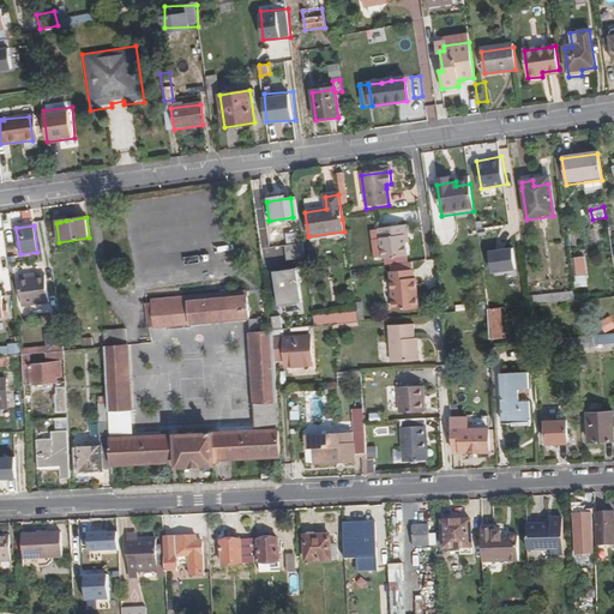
[(408,256),(405,244),(405,236),(409,235),(408,226),(379,229),(379,232),(381,240),(384,258),(384,259),(408,256)]
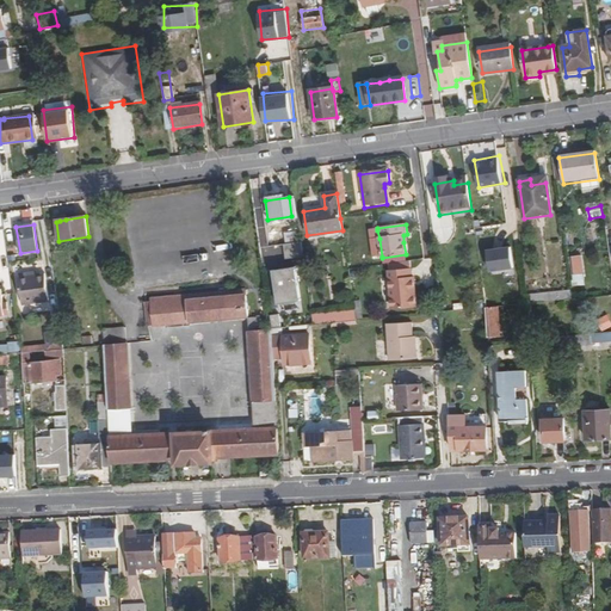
[(380,239),(377,230),(369,232),(370,240),(380,239)]
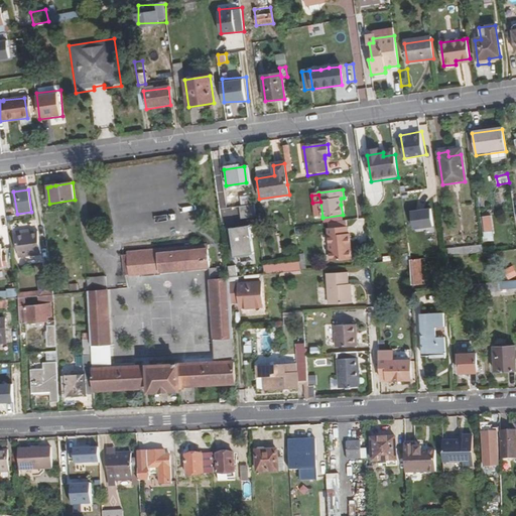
[(254,228),(250,201),(244,202),(249,229),(254,228)]
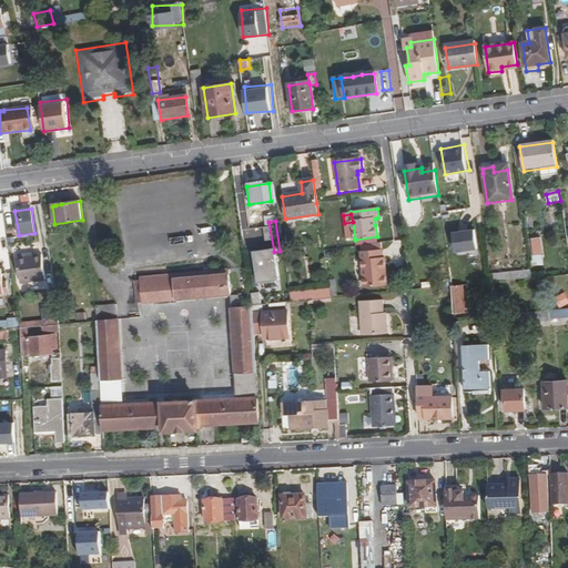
[(346,240),(355,239),(353,222),(344,223),(346,240)]
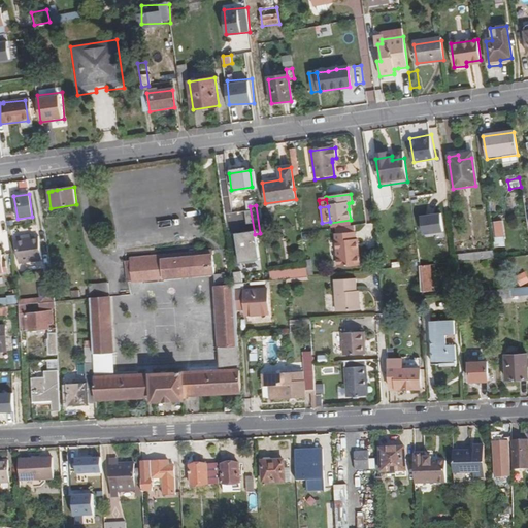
[(422,213),(423,233),(446,232),(446,212),(422,213)]
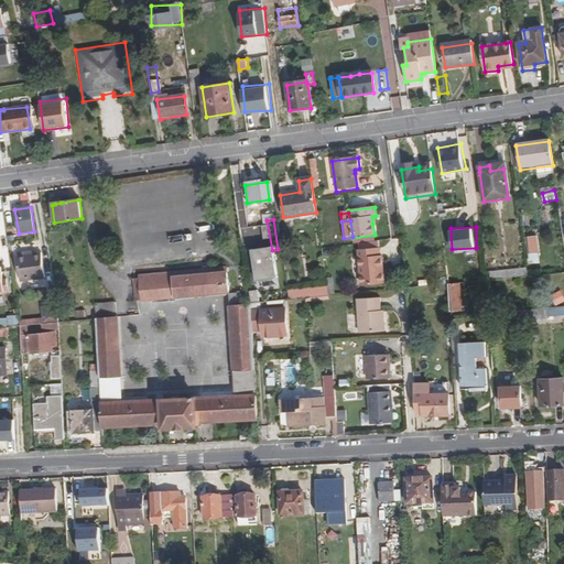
[(360,249),(364,285),(386,283),(382,256),(380,256),(379,248),(360,249)]
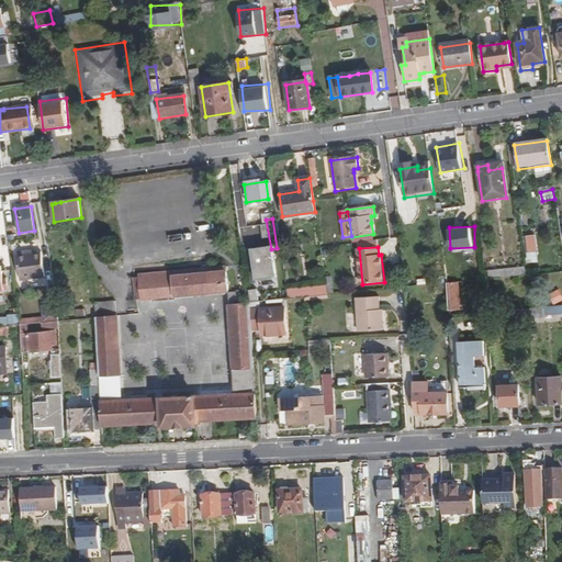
[(42,251),(33,253),(18,255),(21,280),(45,276),(42,251)]
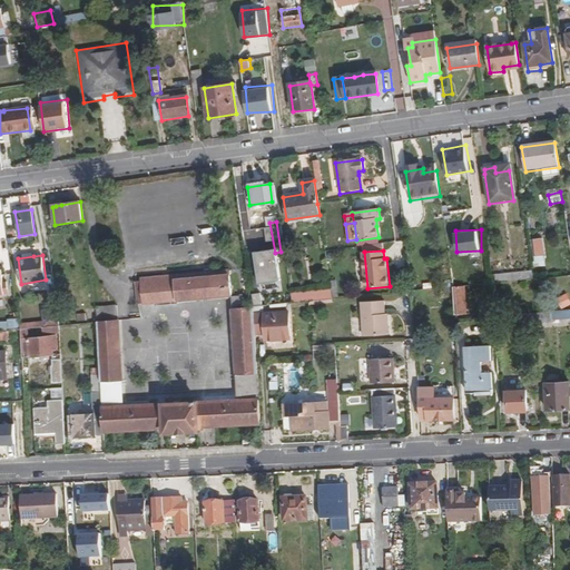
[(145,303),(232,294),(228,269),(140,278),(144,303),(145,303)]
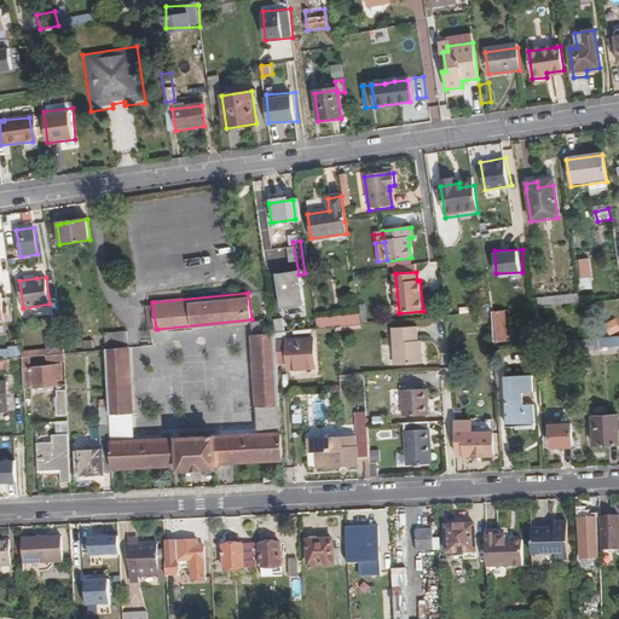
[(537,295),(537,305),(579,304),(579,294),(537,295)]
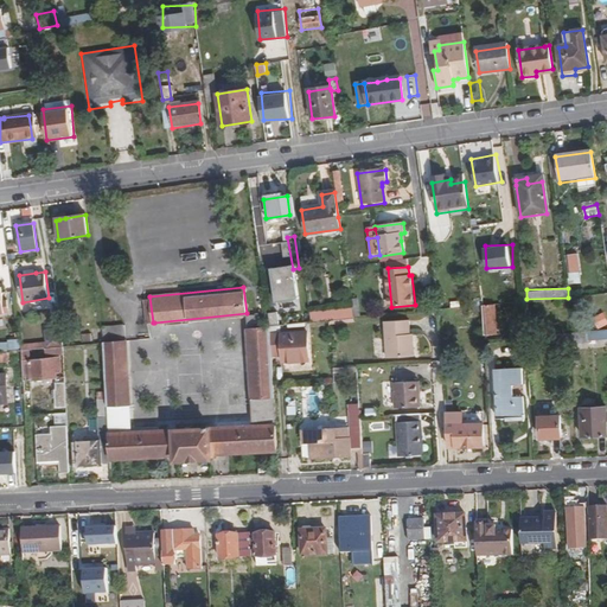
[(466,296),(439,299),(440,311),(464,308),(466,308),(466,296)]
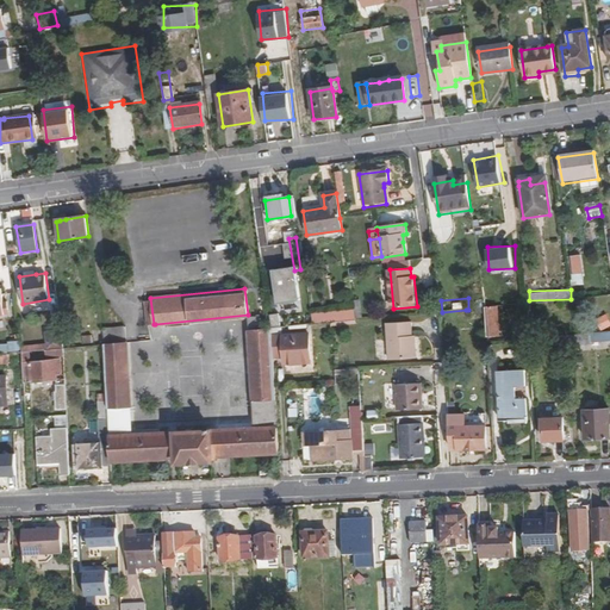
[(486,304),(487,336),(500,336),(500,304),(486,304)]
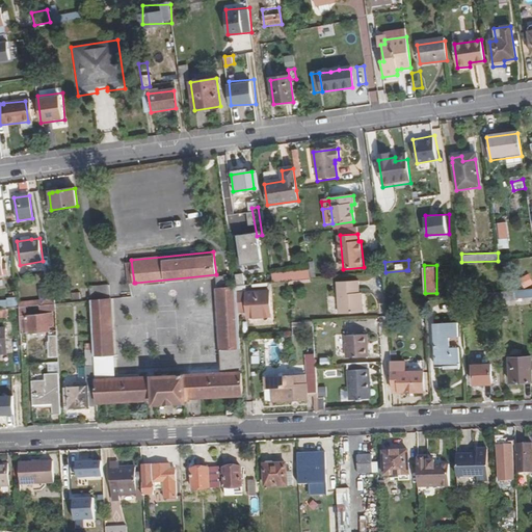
[(242,274),(241,269),(237,270),(236,270),(237,285),(270,281),(269,271),(242,274)]
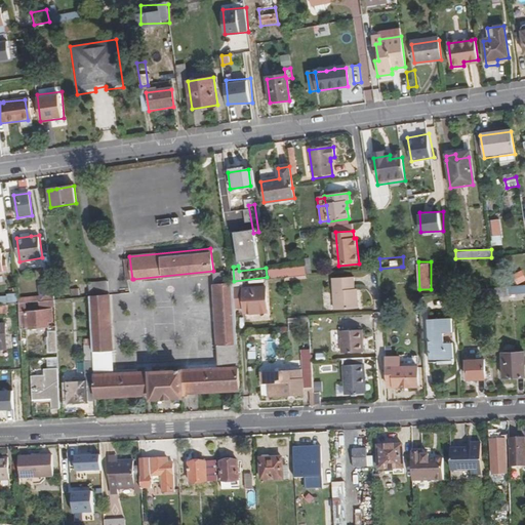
[(305,267),(268,271),(269,279),(285,278),(285,276),(306,274),(305,267)]
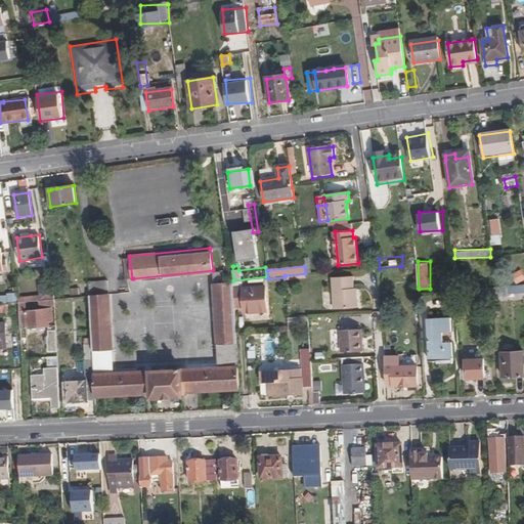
[(380,268),(380,277),(401,276),(400,266),(380,268)]
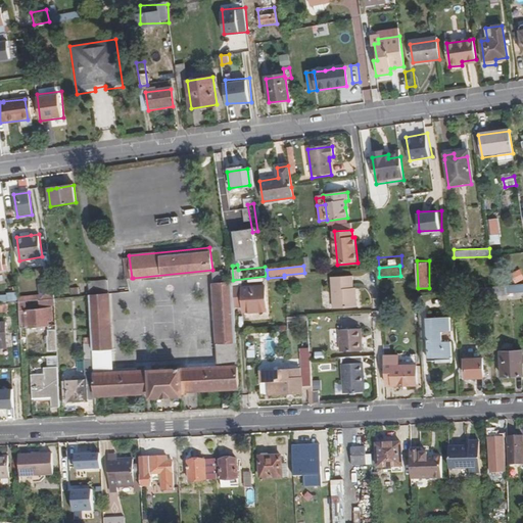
[(215,283),(233,282),(231,271),(212,272),(215,283)]
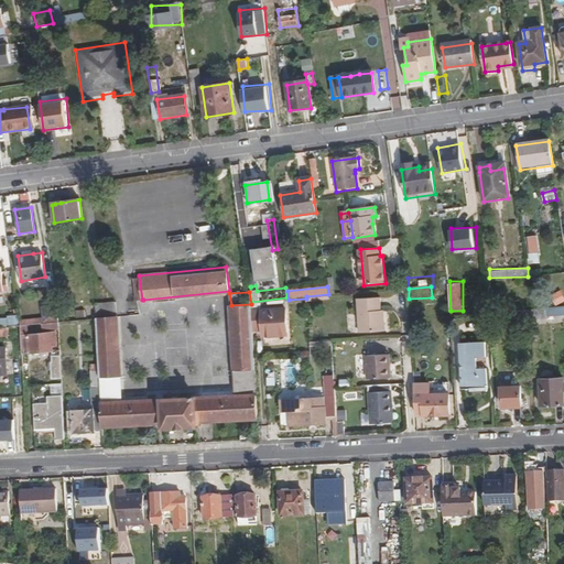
[(381,318),(380,312),(380,299),(358,300),(361,333),(386,332),(384,318),(381,318)]
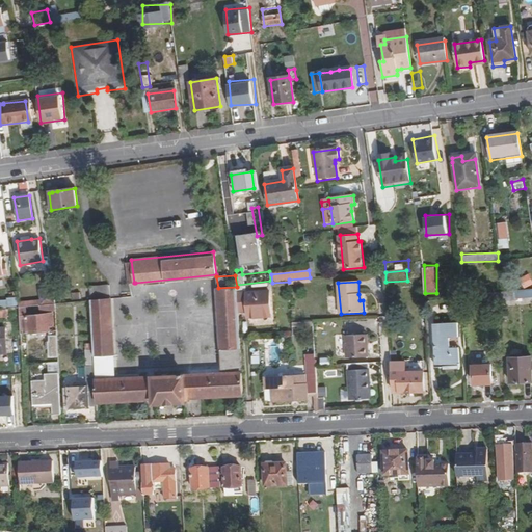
[(91,301),(110,299),(108,286),(89,287),(91,301)]
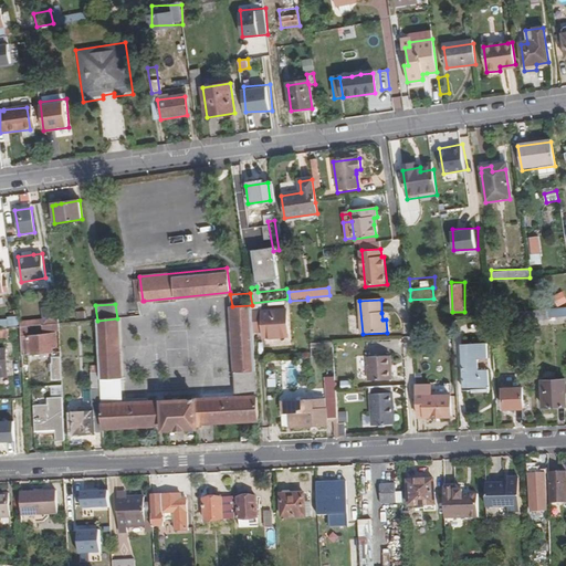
[(233,332),(253,329),(252,311),(252,305),(232,306),(233,332)]
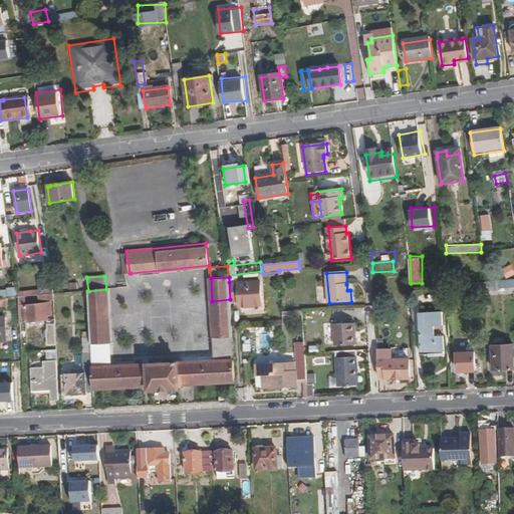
[(53,294),(51,279),(39,281),(41,295),(45,295),(53,294)]
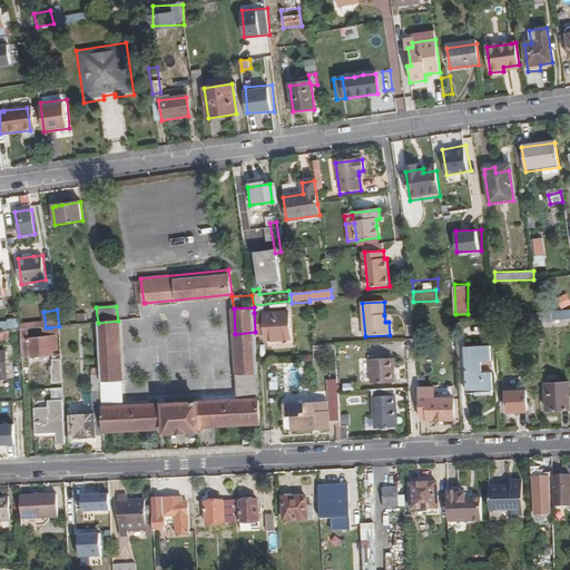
[(569,310),(536,313),(536,323),(569,320),(569,310)]
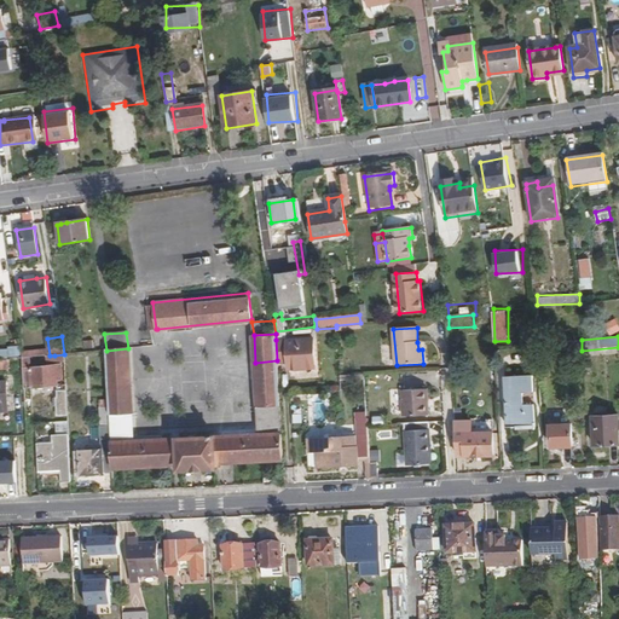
[(312,368),(311,339),(276,340),(277,360),(277,363),(287,362),(288,369),(312,368)]
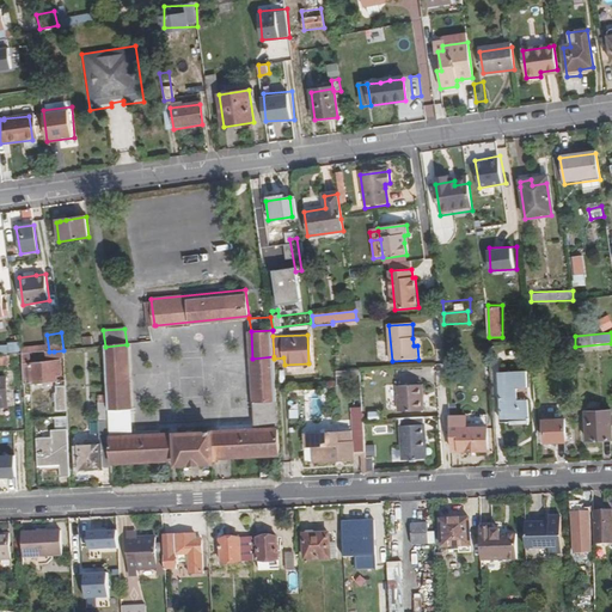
[(109,411),(129,410),(130,410),(127,344),(105,347),(109,411)]
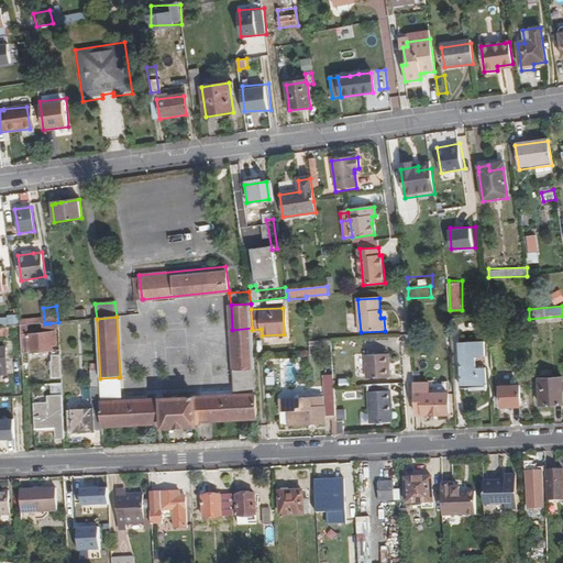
[(235,393),(256,392),(252,330),(252,328),(232,330),(233,371),(234,371),(235,393)]
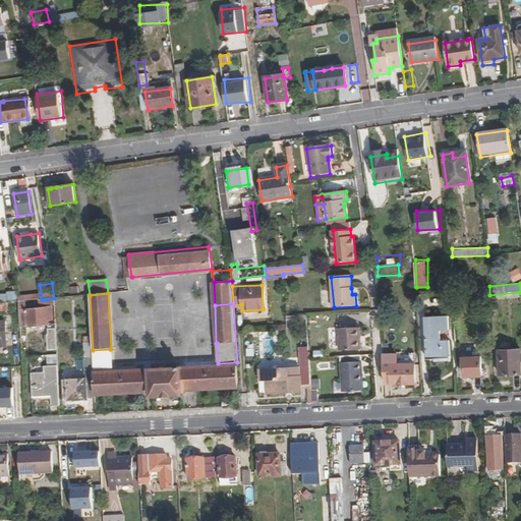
[(26,310),(27,327),(48,325),(47,320),(52,320),(51,308),(26,310)]
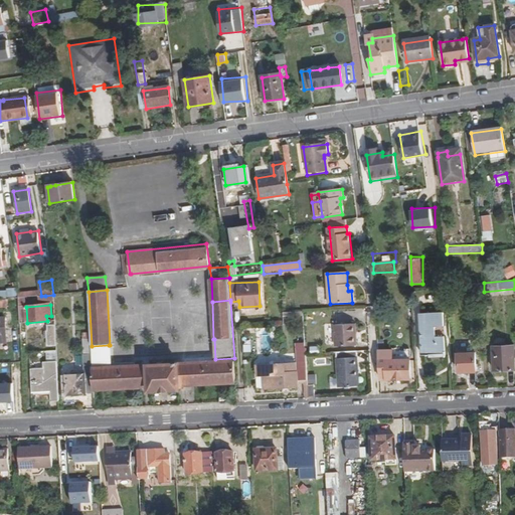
[(420,313),(421,354),(445,353),(444,312),(420,313)]
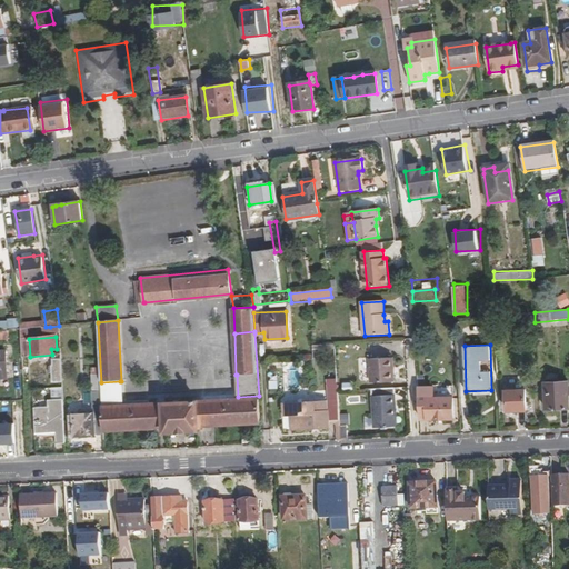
[(371,382),(393,381),(392,358),(370,359),(371,382)]
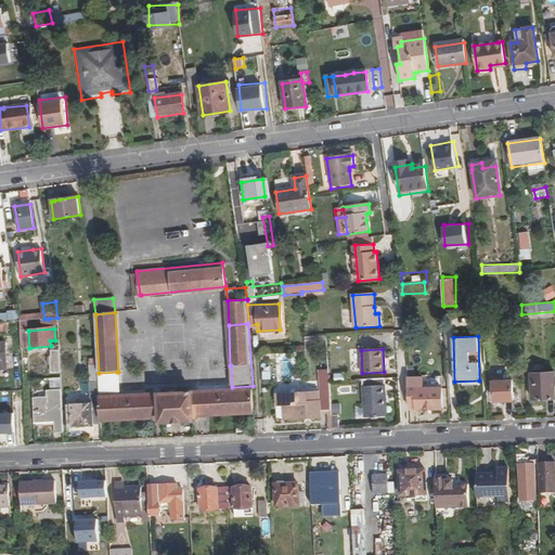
[(50,373),(61,372),(60,350),(51,350),(51,356),(49,356),(50,373)]
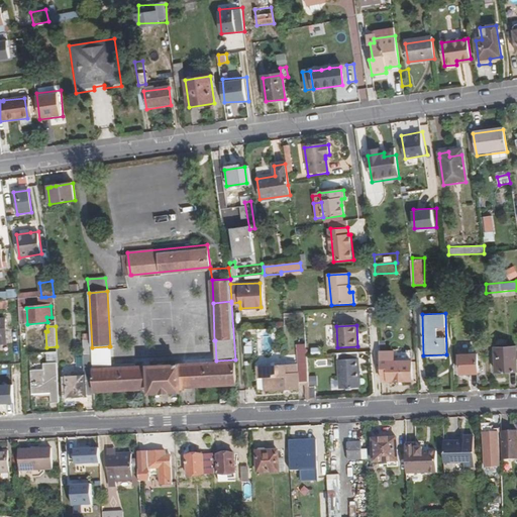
[(92,347),(93,368),(110,366),(109,346),(92,347)]
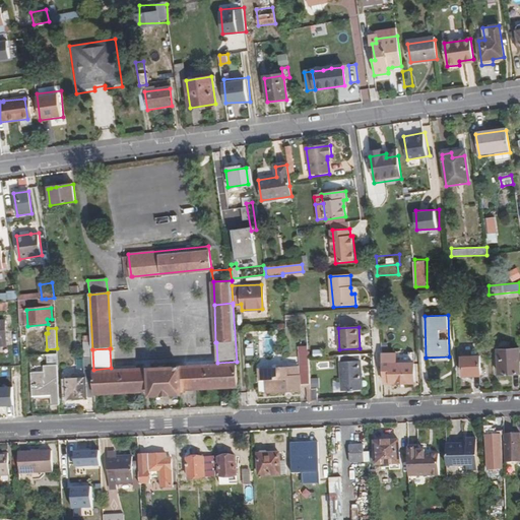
[(519,349),(499,350),(500,375),(519,374),(519,349)]
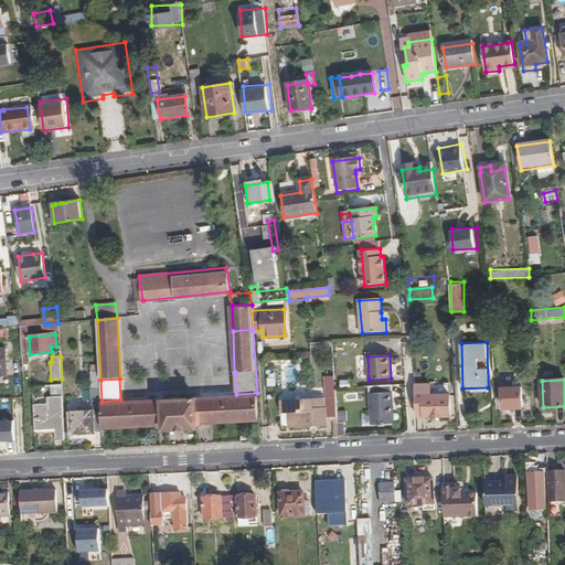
[(337,418),(337,417),(336,390),(336,385),(327,386),(327,402),(326,402),(327,418),(337,418)]
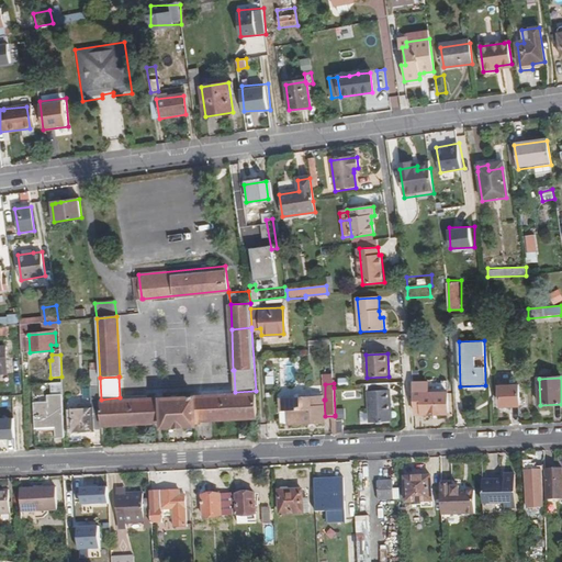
[(388,383),(367,385),(369,424),(388,423),(386,409),(391,409),(390,391),(389,391),(388,383)]
